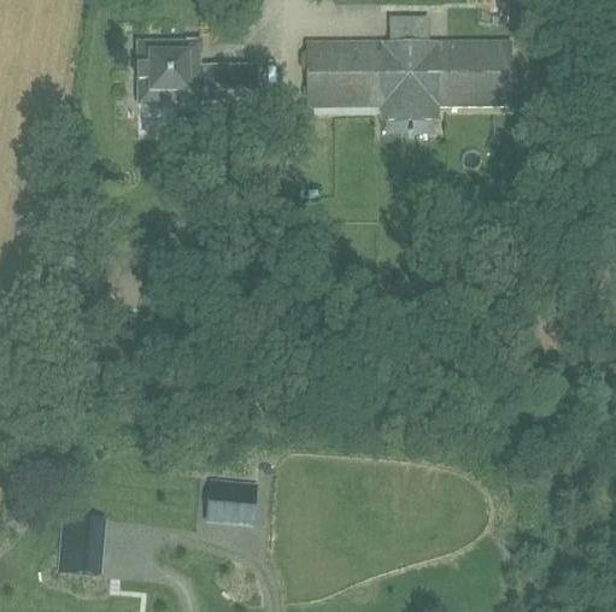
[(429,40),(429,16),(389,16),(389,40),(308,40),(308,105),(380,105),(380,118),(439,118),(439,105),(511,104),(511,40),(429,40)]
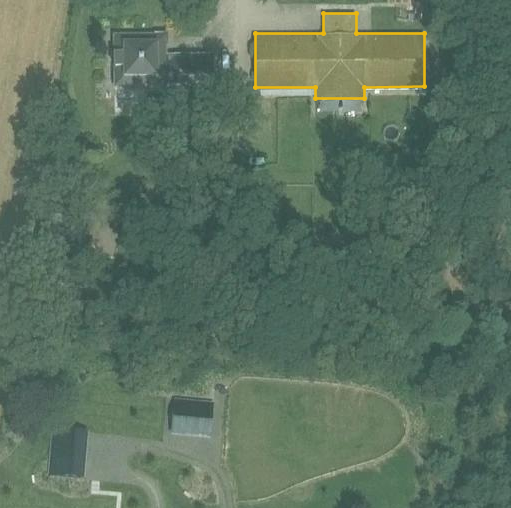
[(167,32),(117,34),(118,84),(168,82),(179,82),(179,73),(215,73),(215,52),(168,52),(167,32)]
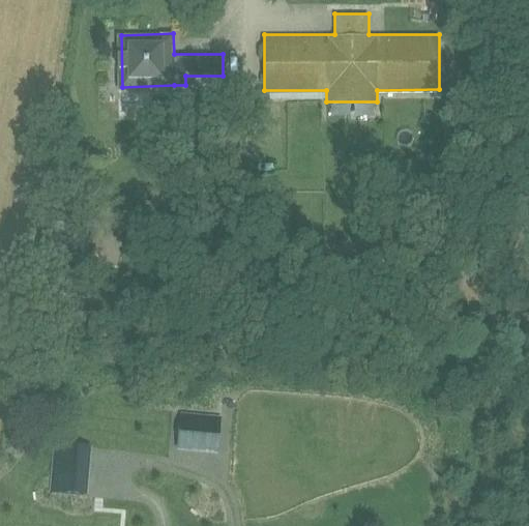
[(179,443),(217,446),(221,419),(181,415),(179,443)]
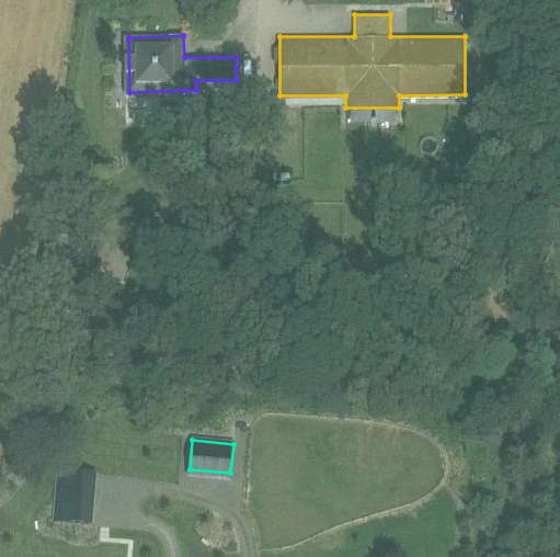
[(56,518),(90,521),(94,472),(59,468),(56,518)]
